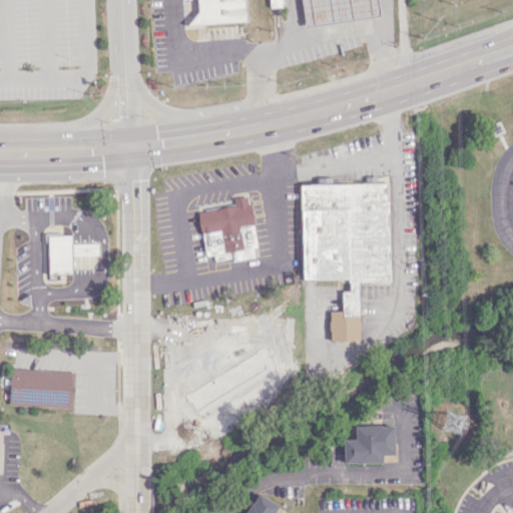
[(187,24),(246,21),(244,0),(197,0),(198,14),(187,24)]
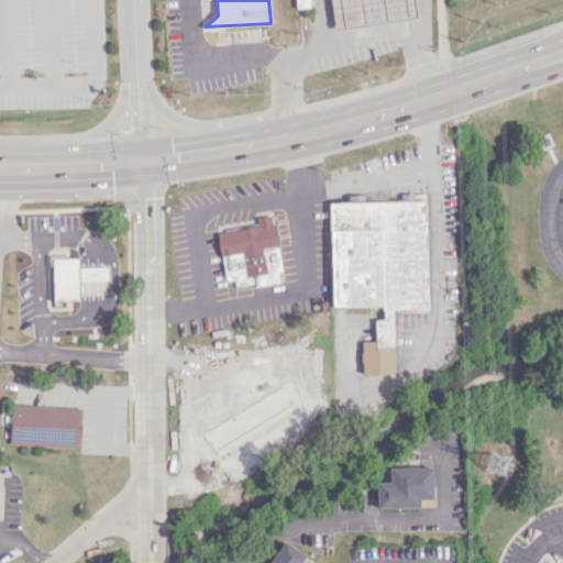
[(414,0),(329,0),(334,29),(417,17),(414,0)]
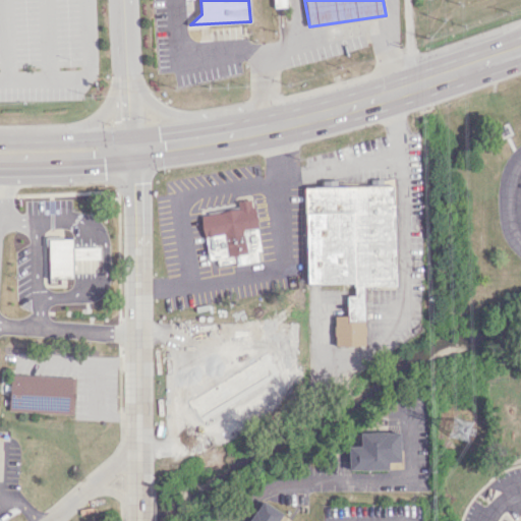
[(304,187),(306,284),(353,283),(354,295),(346,296),(347,315),(334,315),(335,346),(364,345),(363,286),(395,285),(393,185),(304,187)]
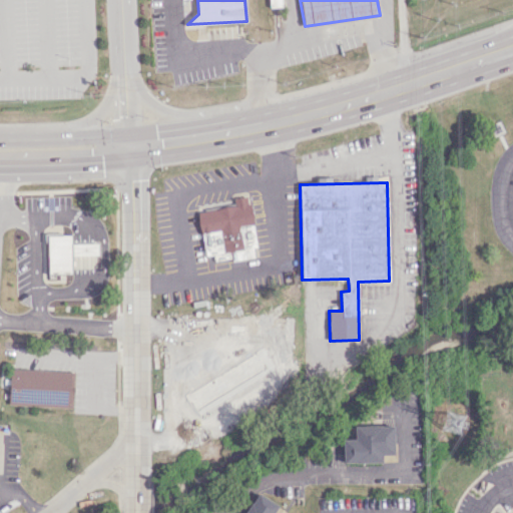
[(197,211),(204,255),(212,254),(214,263),(257,257),(247,195),(232,197),(233,205),(197,211)]
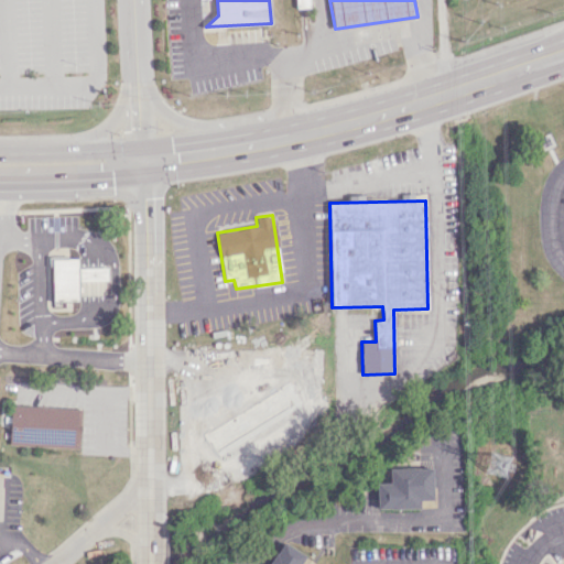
[(78,281),(78,301),(52,302),(51,258),(77,257),(78,267),(78,281)]
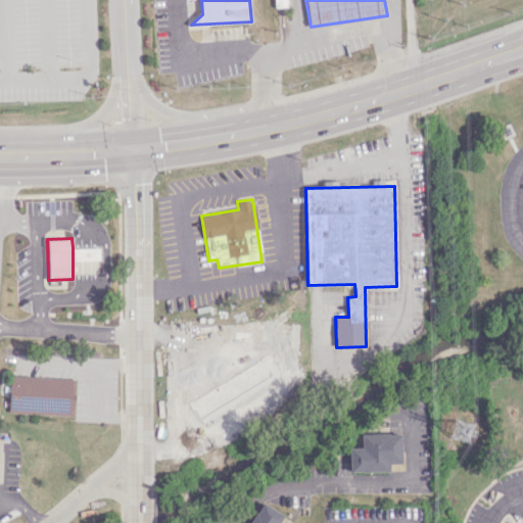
[(73,247),(99,247),(99,259),(73,260),(73,247)]
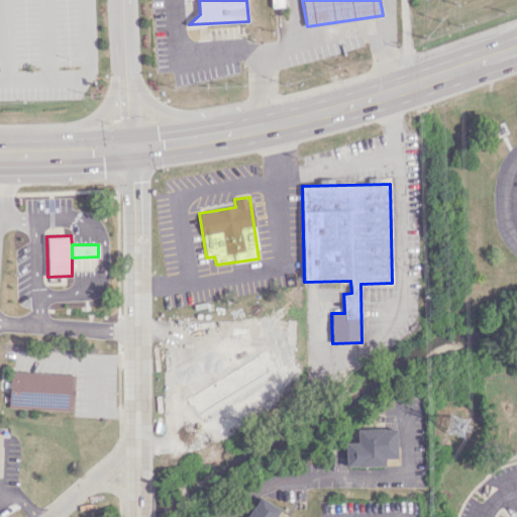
[(73,411),(75,375),(10,371),(8,407),(73,411)]
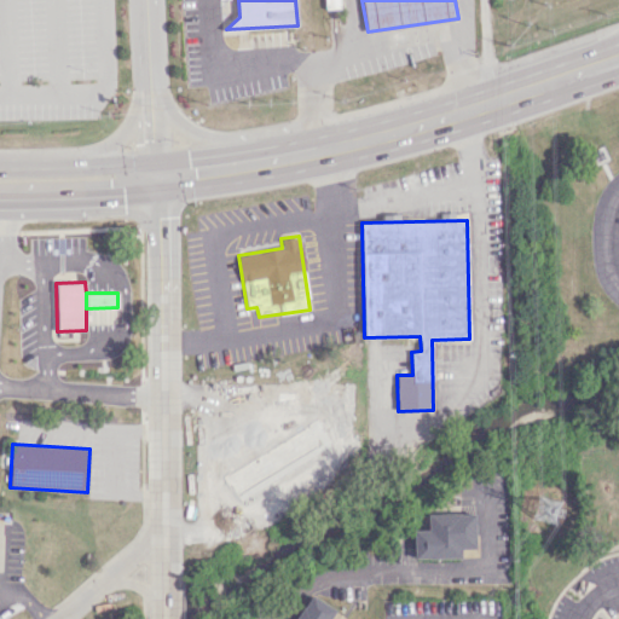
[(414,559),(460,557),(460,549),(474,549),(474,513),(427,514),(427,530),(414,530),(414,559)]
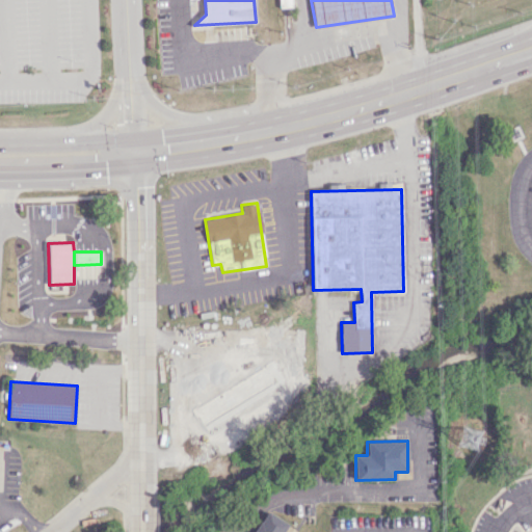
[(284,531),(289,524),(267,510),(253,531),(284,531)]
